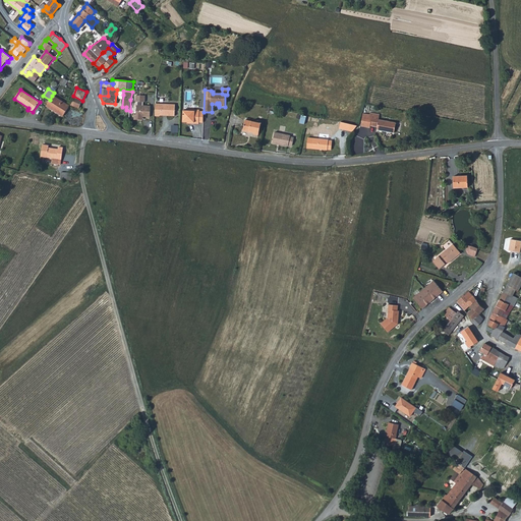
[(146,96),(136,95),(135,102),(137,102),(137,105),(136,105),(136,114),(134,114),(134,119),(140,120),(140,116),(143,116),(150,117),(151,106),(142,105),(143,102),(145,102),(146,96)]
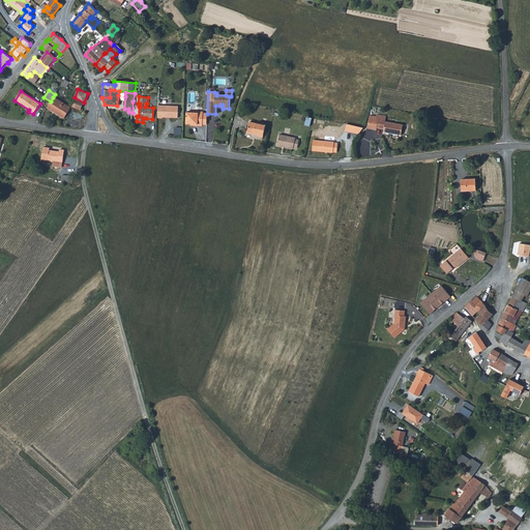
[(51,101),(47,108),(64,118),(70,108),(53,97),(51,101)]
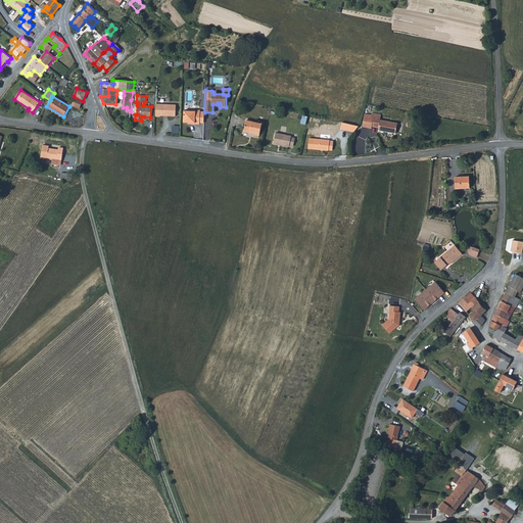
[(79,109),(83,101),(74,96),(69,104),(79,109)]
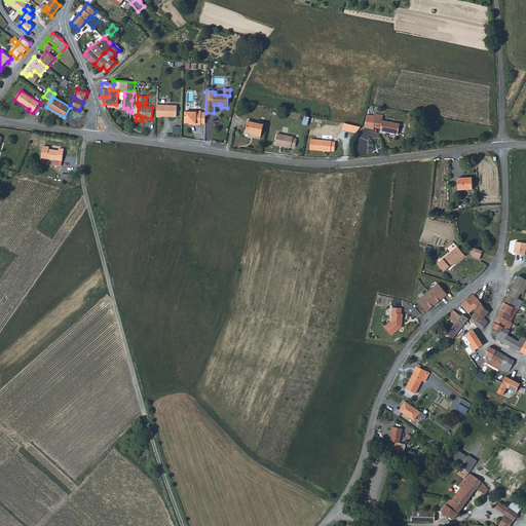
[(157,101),(156,113),(160,114),(161,113),(164,113),(165,112),(168,112),(168,113),(177,113),(177,102),(157,101)]
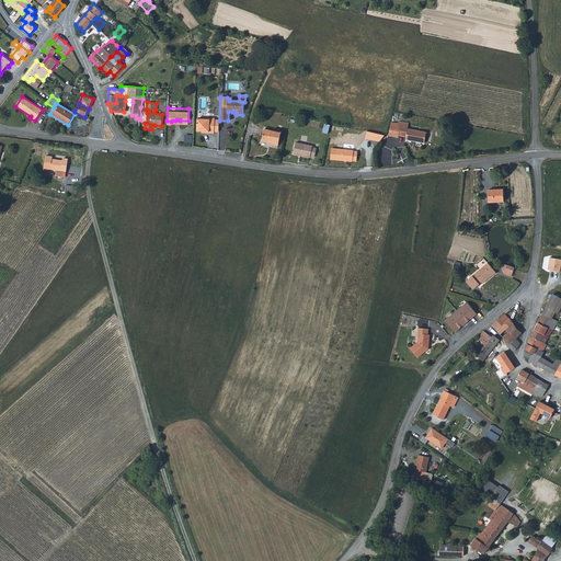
[(215,133),(215,121),(215,118),(205,118),(205,119),(197,119),(197,132),(204,133),(204,134),(215,134),(215,133)]
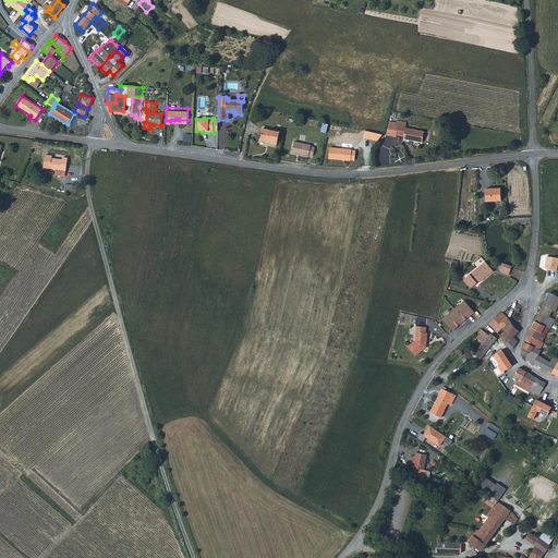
[(404,136),(403,140),(422,143),(424,132),(405,129),(407,122),(397,121),(397,122),(389,121),(387,134),(397,136),(397,135),(404,136)]
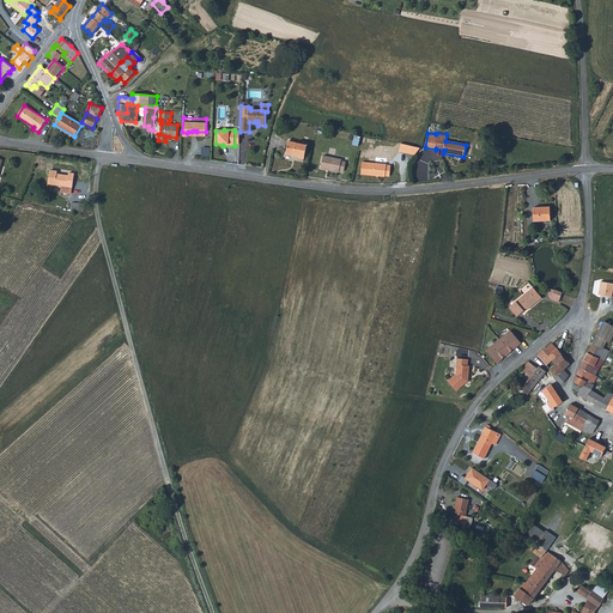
[(304,159),(307,145),(289,141),(286,153),(293,156),(293,153),(299,155),(298,158),(304,159)]
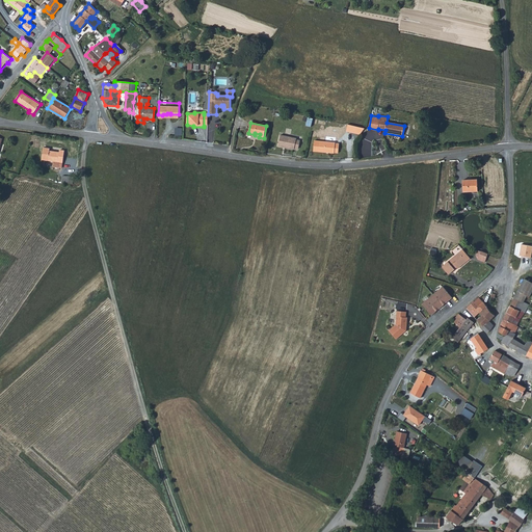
[(365,128),(348,125),(347,132),(361,134),(365,128)]
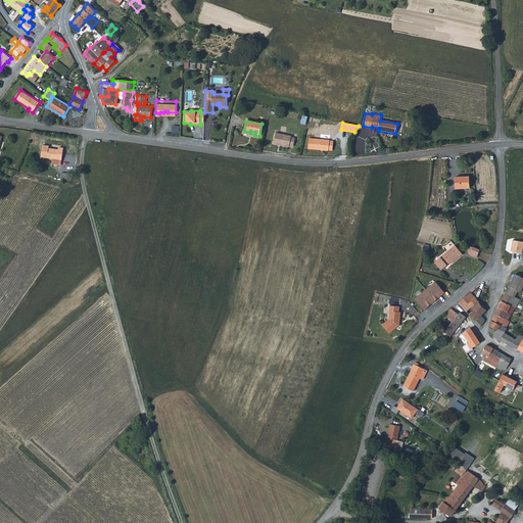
[(276,133),(274,143),(289,146),(290,145),(293,145),(295,138),(291,137),(291,136),(276,133)]
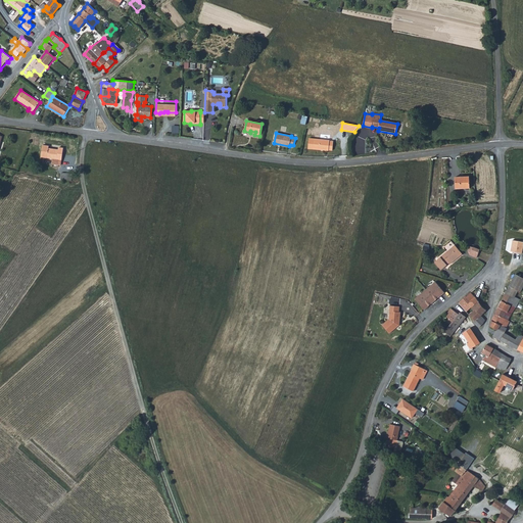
[(310,137),(308,147),(329,150),(329,149),(332,150),(334,141),(330,140),(310,137)]
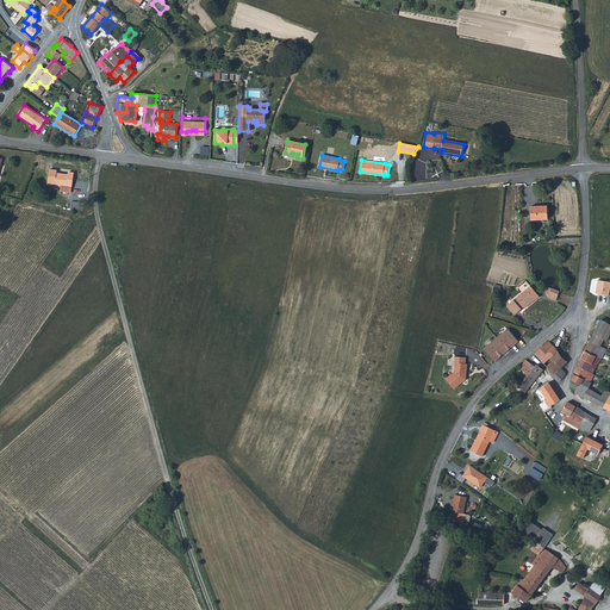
[(70,193),(74,173),(68,172),(68,174),(56,173),(56,170),(50,169),(48,184),(61,185),(61,191),(70,193)]
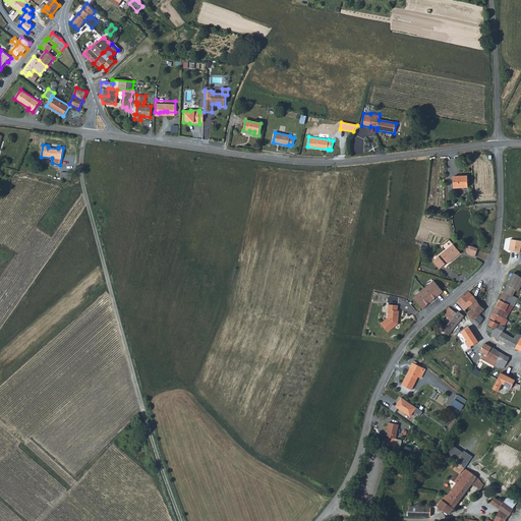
[(453,177),(454,188),(468,187),(467,176),(453,177)]
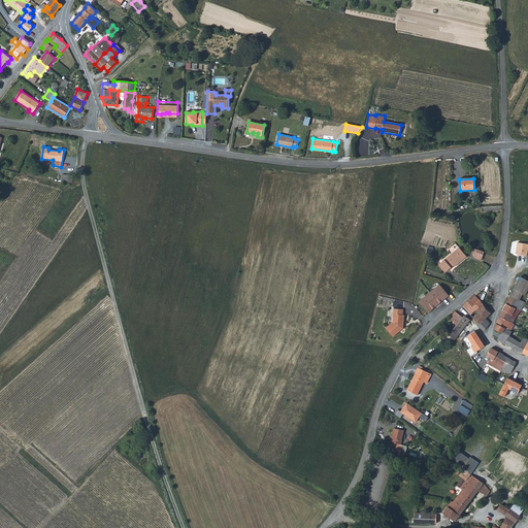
[(460,248),(439,265),(447,273),(452,268),(452,267),(454,265),(456,267),(459,264),(458,263),(466,256),(460,248)]
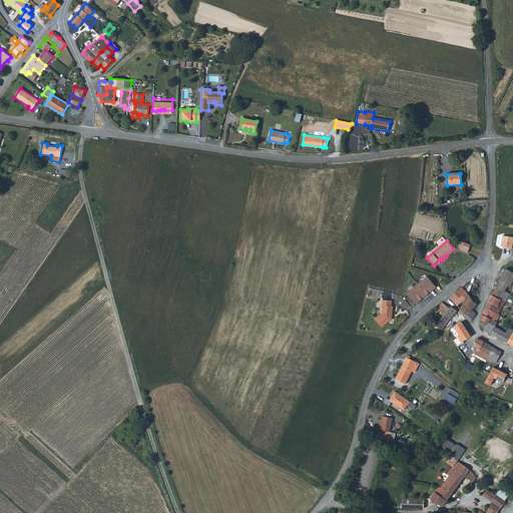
[(462,247),(464,242),(461,241),(459,246),(461,250),(468,252),(469,249),(462,247)]
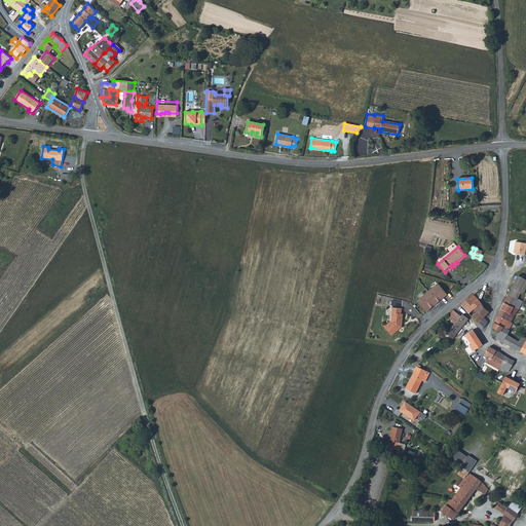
[(525,279),(519,275),(513,288),(521,292),(523,293),(525,288),(525,279)]
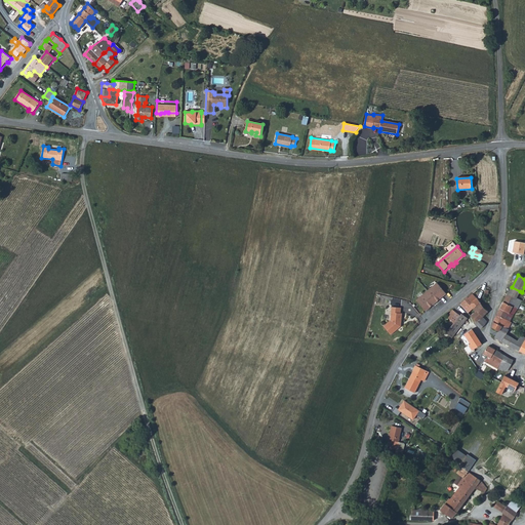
[(417,300),(426,311),(447,294),(438,283),(417,300)]
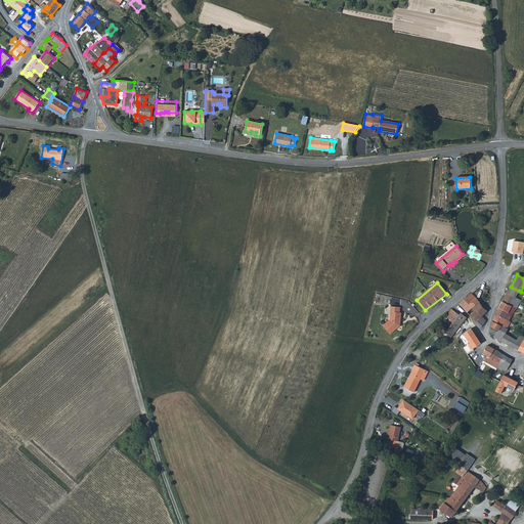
[(521,300),(515,297),(519,291),(511,287),(503,301),(516,308),(521,301),(521,300)]
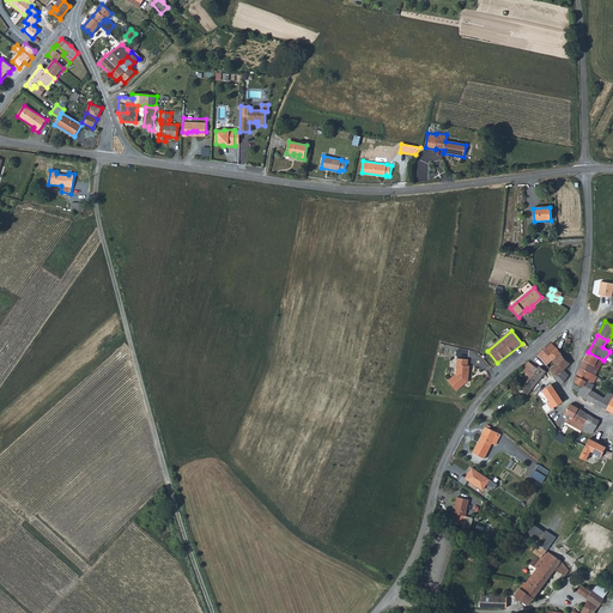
[(551,343),(546,347),(552,353),(553,354),(558,349),(551,343)]
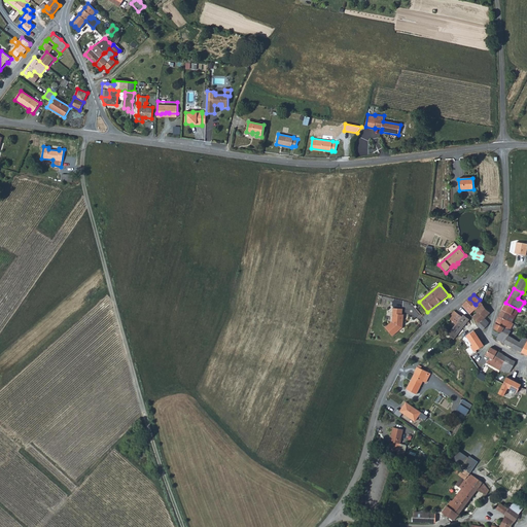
[(469,299),(462,305),(466,310),(475,304),(469,299)]
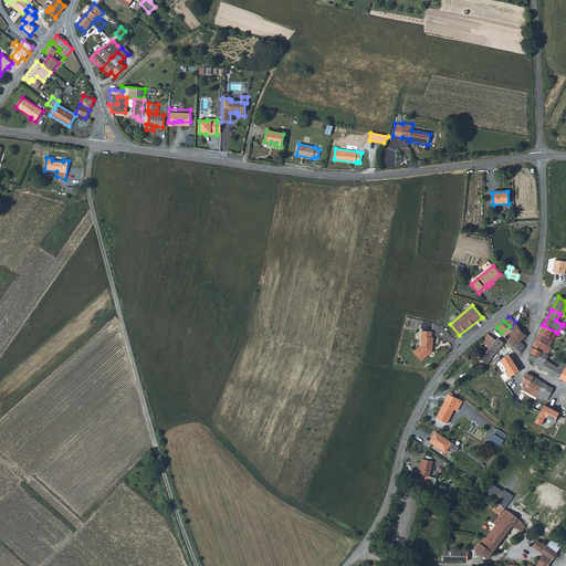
[(510,326),(501,333),(505,337),(510,332),(513,335),(514,334),(521,342),(526,336),(521,329),(515,322),(511,327),(510,326)]
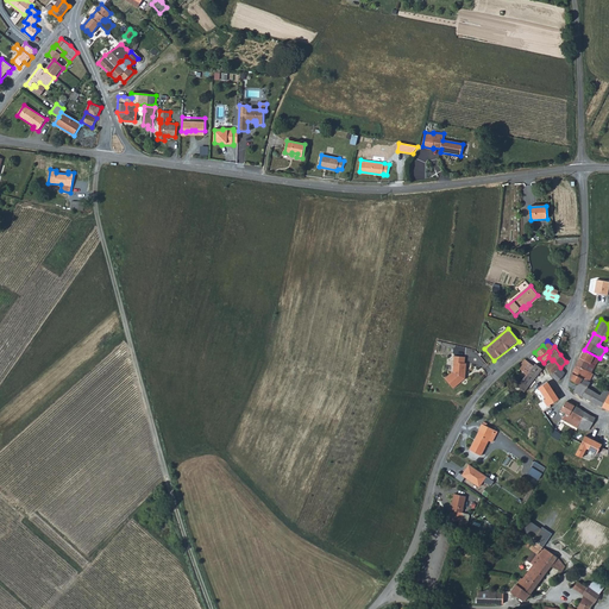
[(600,358),(584,350),(576,365),(586,370),(590,363),(596,366),(596,365),(600,358)]
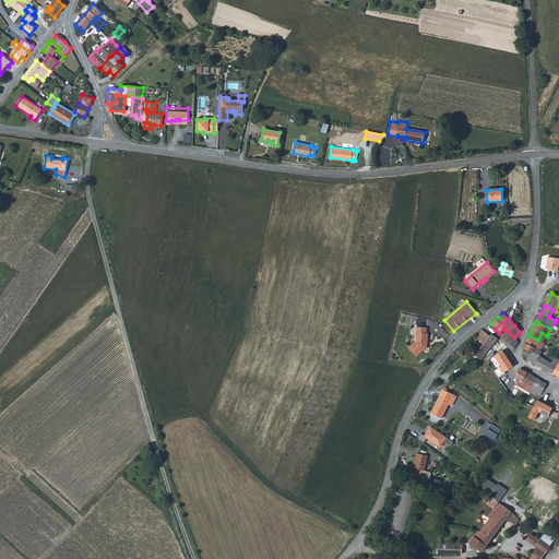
[(416,342),(408,347),(416,356),(427,347),(428,333),(427,333),(427,328),(417,326),(416,342)]
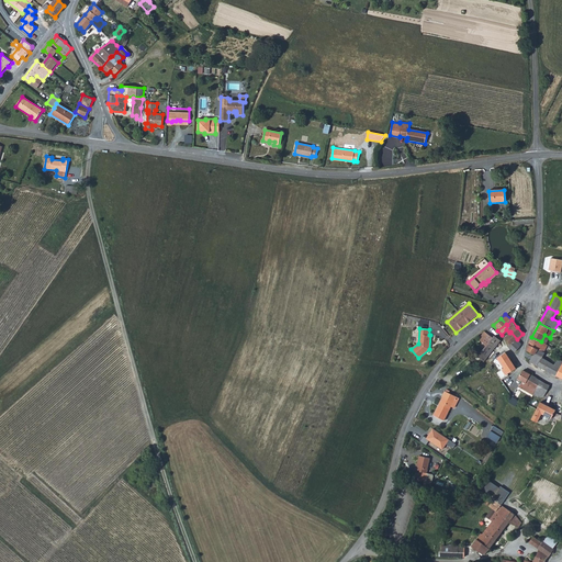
[(478,357),(483,361),(490,355),(501,341),(494,336),(493,337),(484,332),(479,339),(486,346),(478,357)]
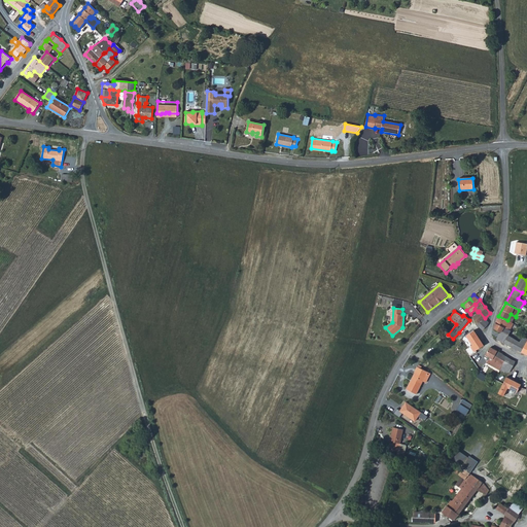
[(485,318),(479,311),(478,312),(472,317),(476,320),(479,323),(478,325),(483,330),(488,325),(487,324),(483,320),(484,318),(485,318)]
